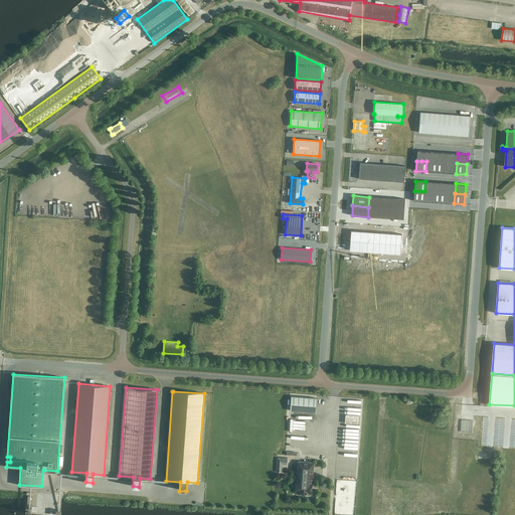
[(290,410),(315,412),(316,398),(291,396),(290,410)]
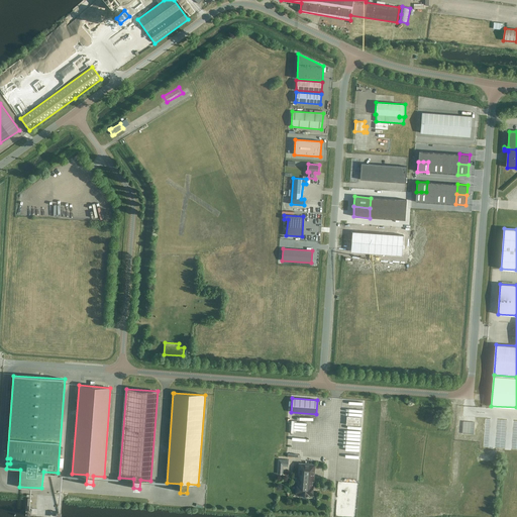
[(348,443),(363,444),(364,417),(350,416),(348,443)]
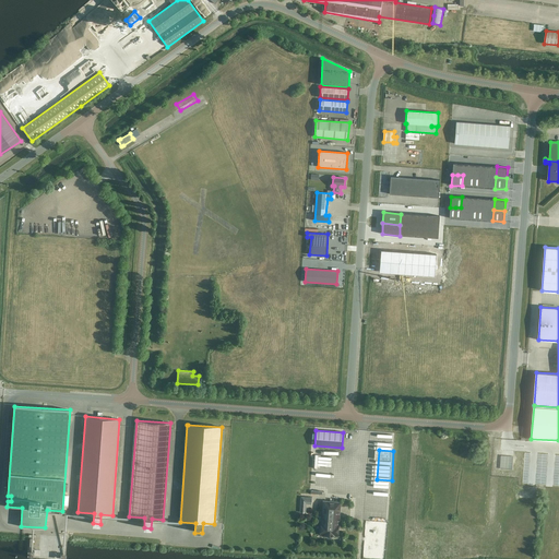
[(312,498),(301,497),(300,512),(306,512),(307,504),(311,504),(312,498)]
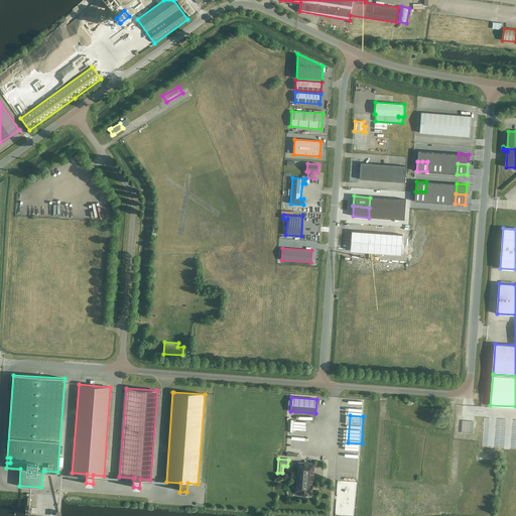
[(314,464),(298,463),(296,493),(300,494),(300,495),(302,497),(305,497),(306,495),(306,494),(311,495),(314,464)]
